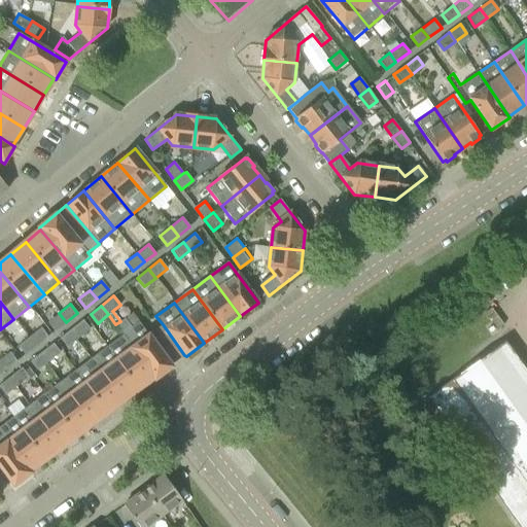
[(66,322),(59,313),(47,322),(55,331),(66,322)]
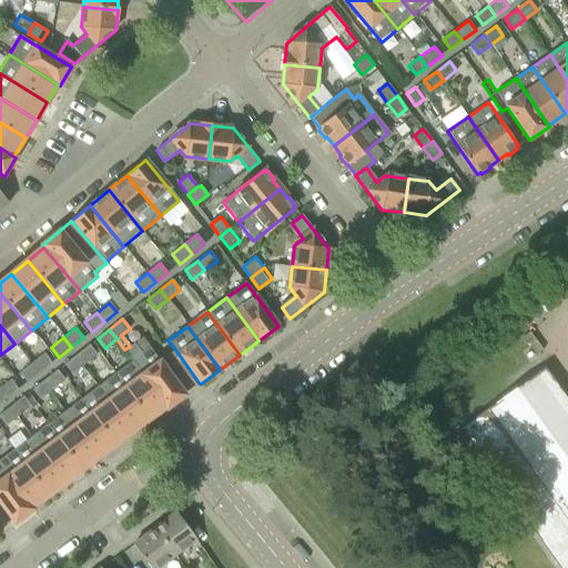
[(199,383),(175,350),(159,362),(149,348),(140,354),(133,344),(123,352),(131,363),(165,408),(166,409),(184,396),(183,394),(199,383)]
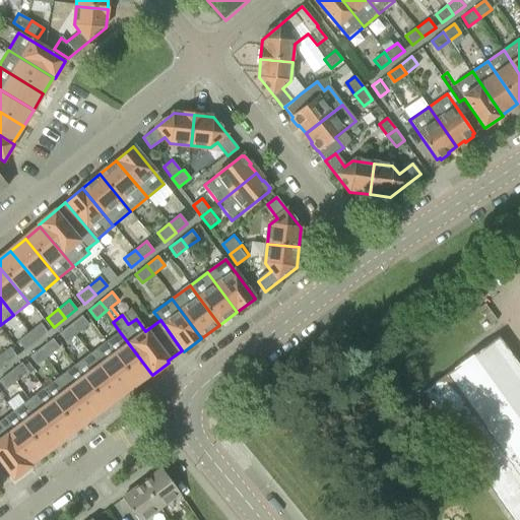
[(71,325),(77,333),(88,325),(81,316),(71,325)]
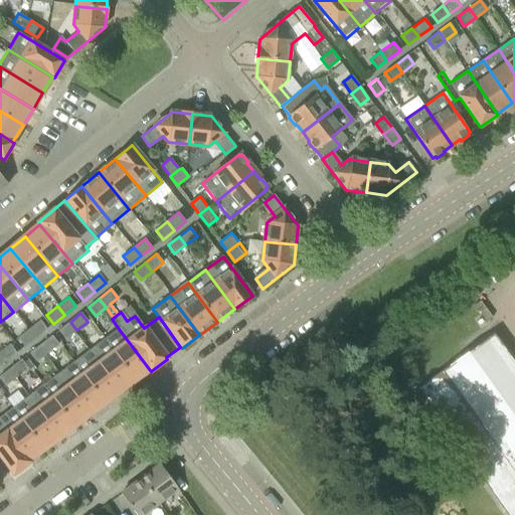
[(35,338),(28,330),(18,317),(13,320),(24,334),(18,338),(25,346),(35,338)]
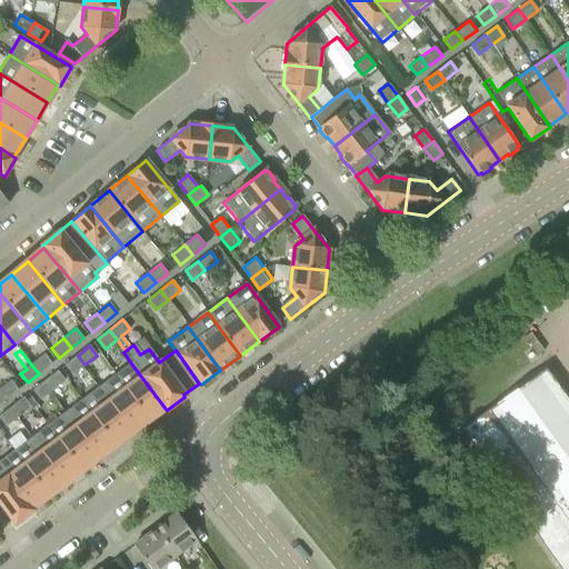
[(45,353),(31,365),(39,373),(52,363),(45,353)]
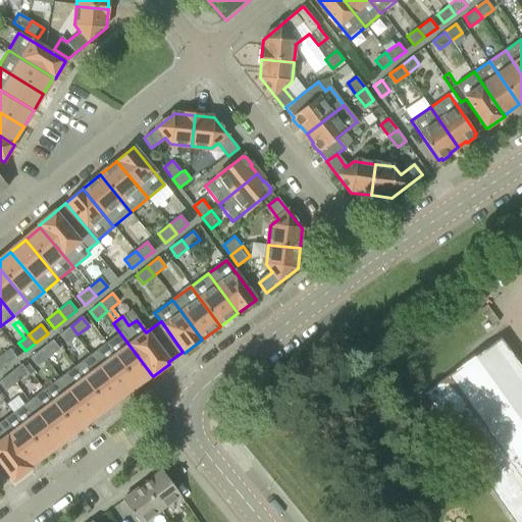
[(77,334),(71,326),(60,334),(66,343),(77,334)]
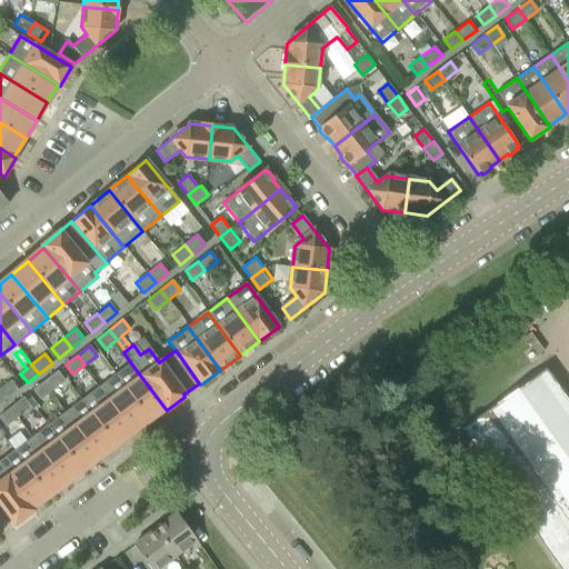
[(115,376),(149,421),(166,409),(131,363),(115,376)]
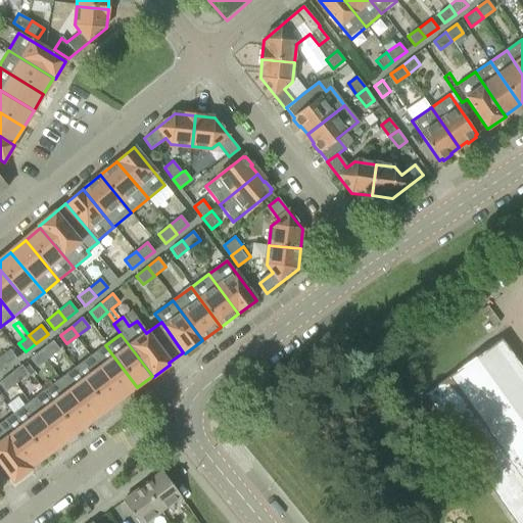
[(41,349),(48,359),(59,349),(52,340),(41,349)]
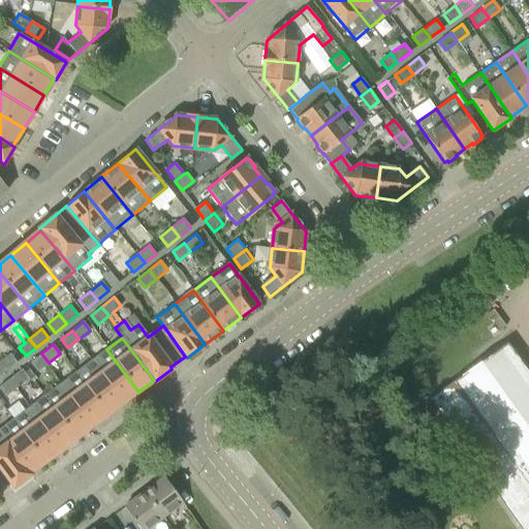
[(430,399),(468,453),(528,408),(528,376),(506,344),(430,399)]
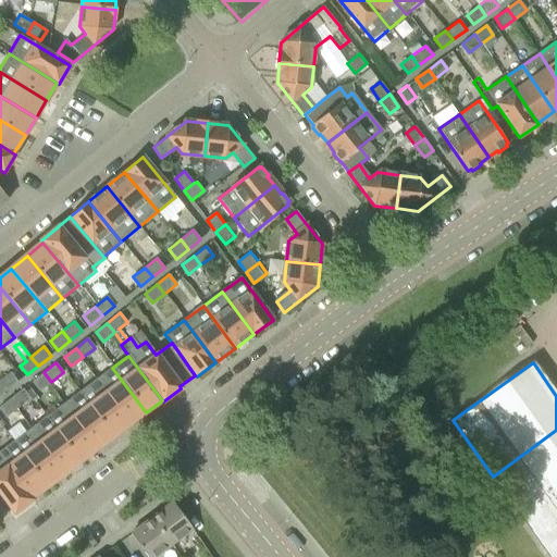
[(96,380),(130,424),(146,412),(112,368),(96,380)]
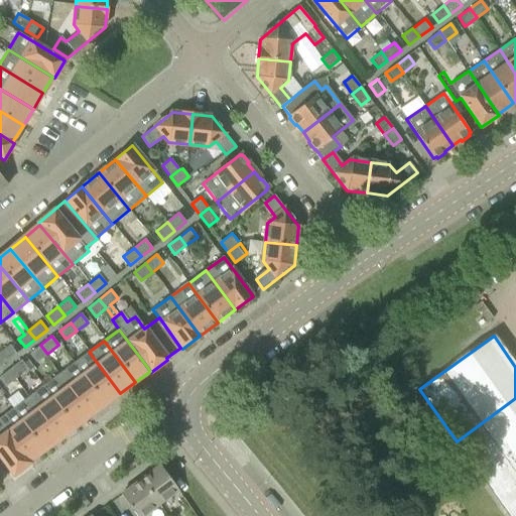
[(0,352),(0,356),(5,363),(16,355),(9,345),(0,352)]
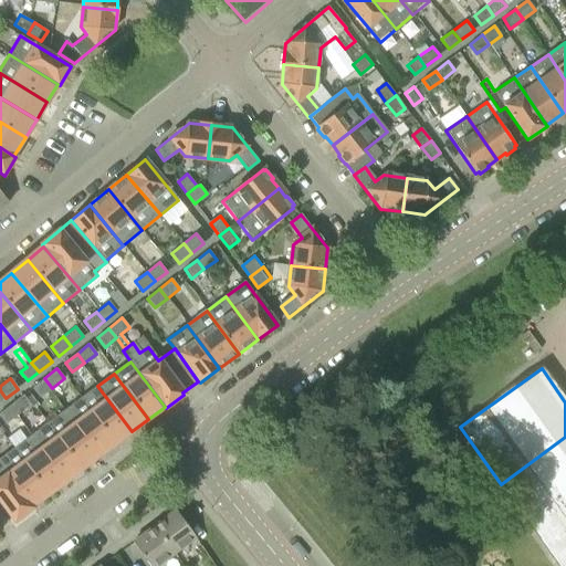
[(52,388),(44,378),(32,388),(40,398),(52,388)]
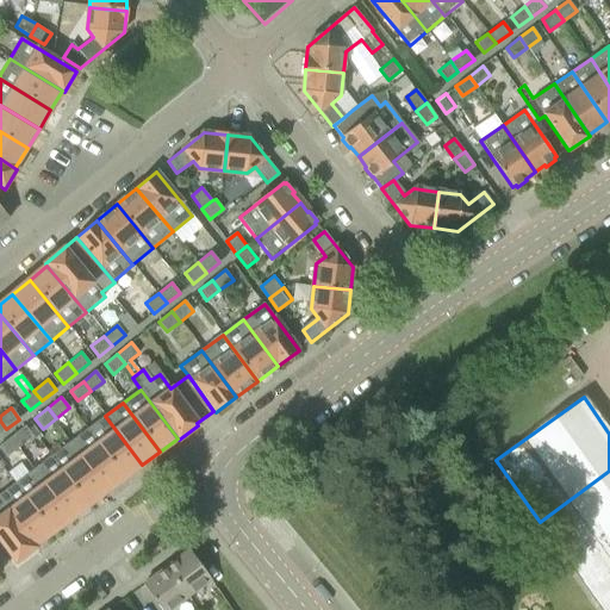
[(87,429),(124,479),(142,465),(105,416),(87,429)]
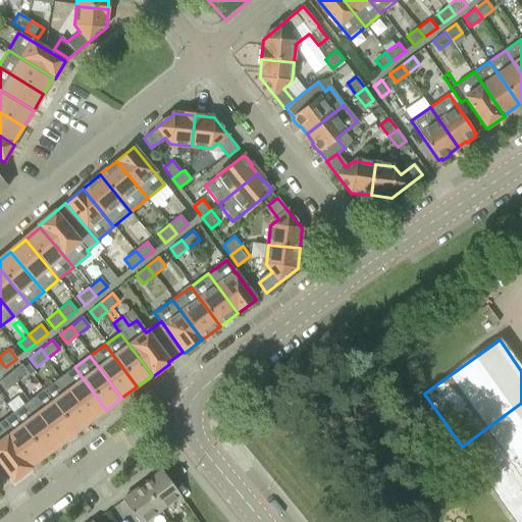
[(21,364),(10,373),(17,381),(29,373),(21,364)]
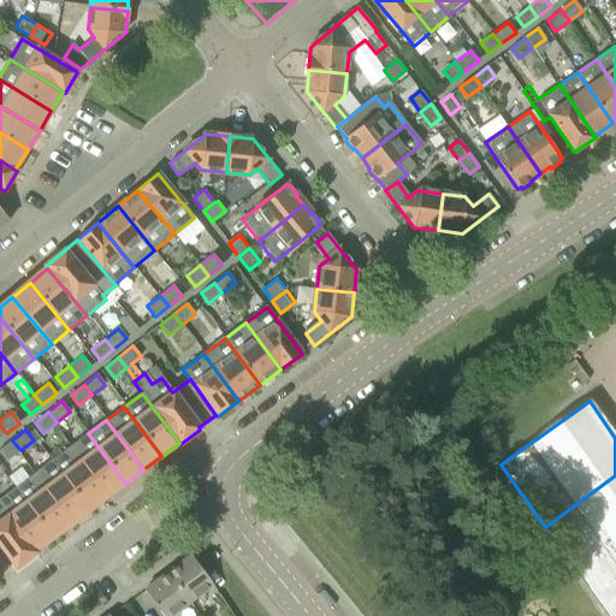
[(70,446),(107,497),(125,484),(88,433),(70,446)]
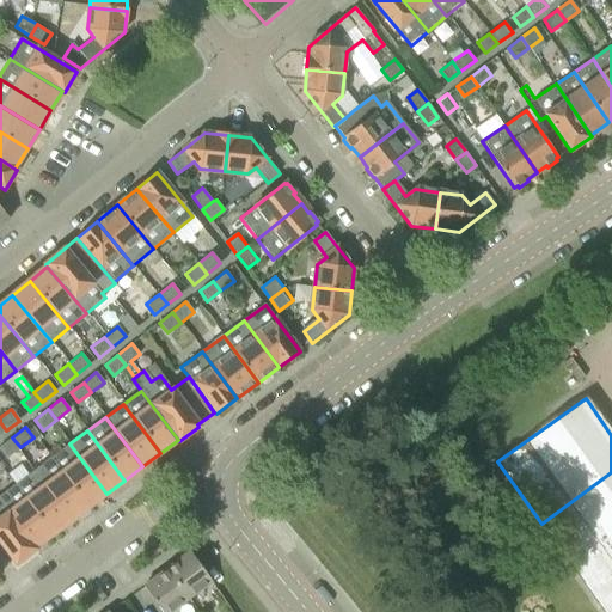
[(20,447),(12,438),(0,446),(0,448),(7,458),(20,447)]
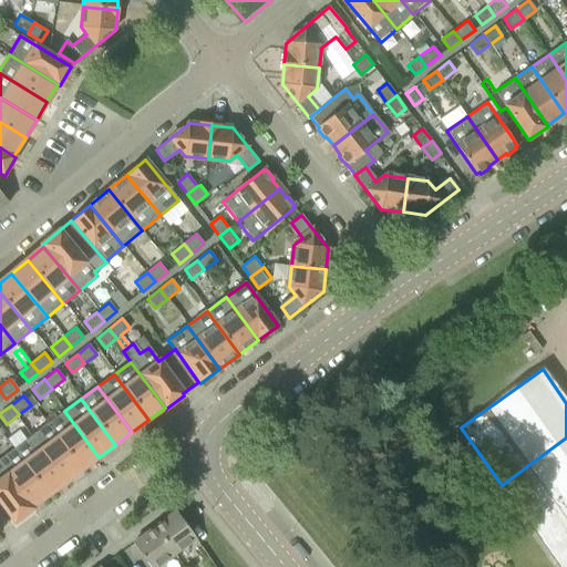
[(48,423),(82,470),(99,457),(64,411),(48,423)]
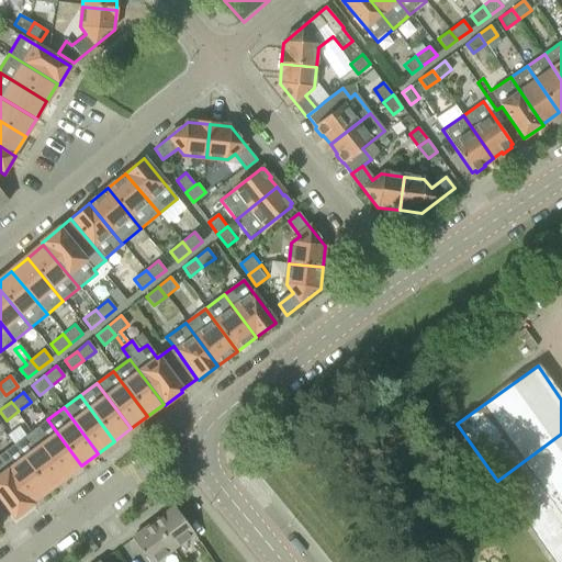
[(31,431),(65,478),(81,465),(47,419),(31,431)]
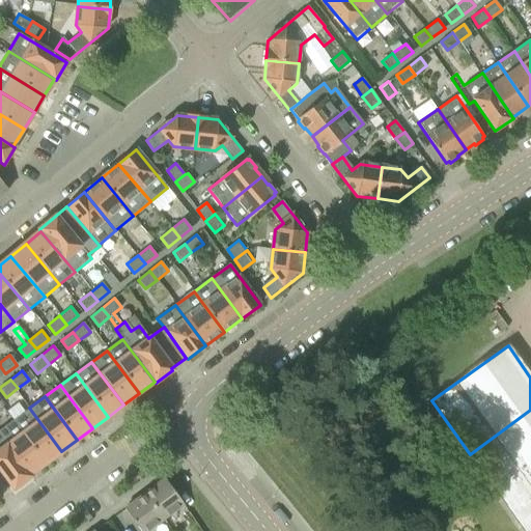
[(46,463),(61,451),(29,408),(14,419),(46,463)]
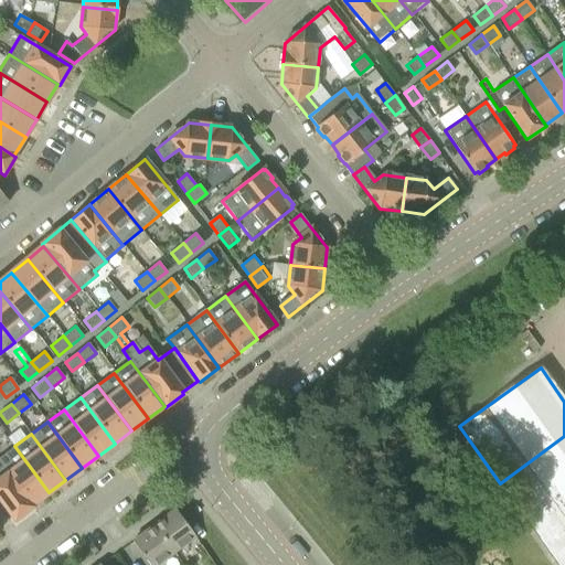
[(564,564),(564,436),(500,483),(558,564),(564,564)]
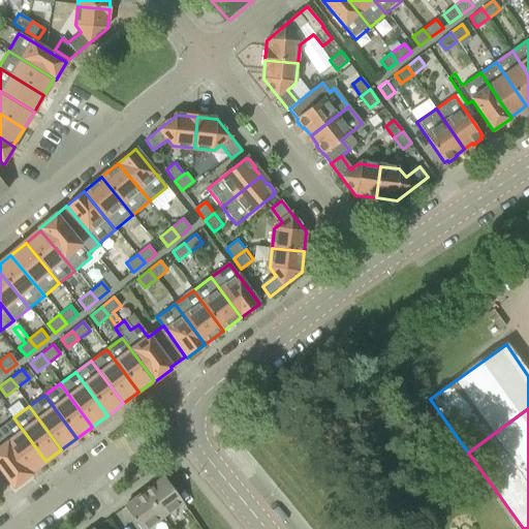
[(45,461),(13,417),(0,428),(0,431),(30,472),(45,461)]
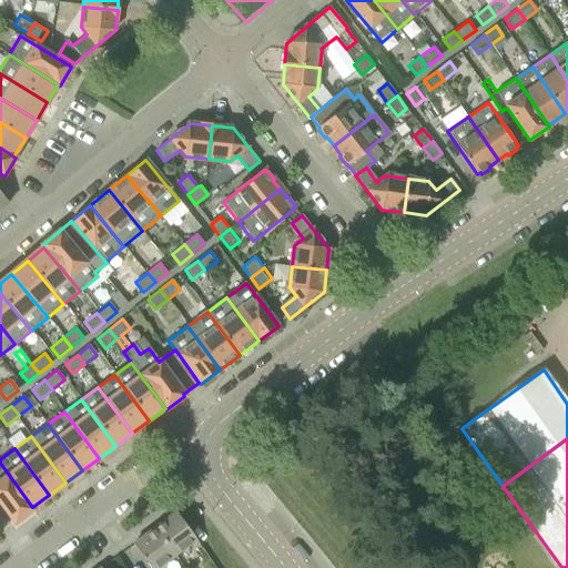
[(33,508),(32,507),(0,463),(0,503),(14,523),(33,508)]
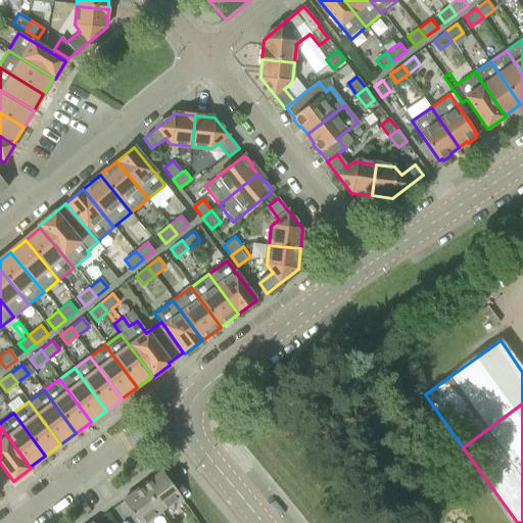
[(162,471),(143,486),(161,511),(181,496),(162,471)]
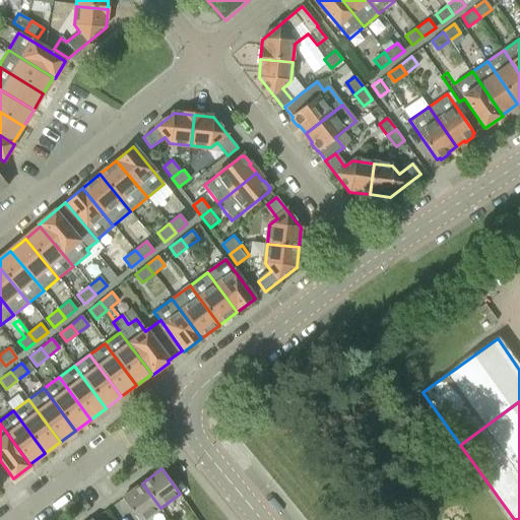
[(143,519),(160,508),(142,483),(123,498),(138,519),(143,519)]
